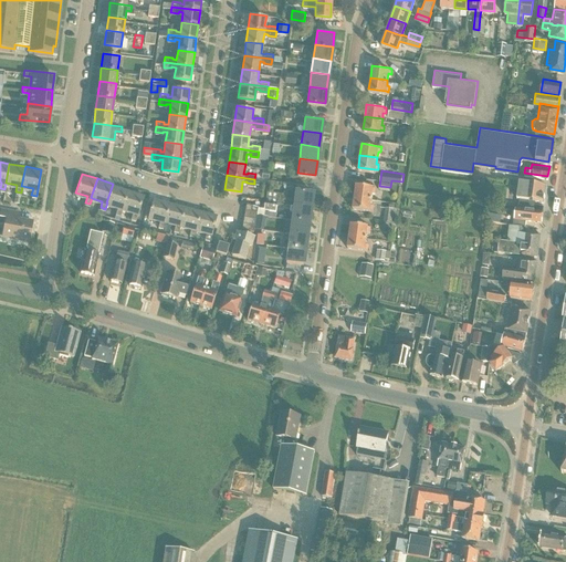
[(544,199),(547,183),(520,178),(517,196),(520,196),(519,205),(534,207),(535,198),(544,199)]
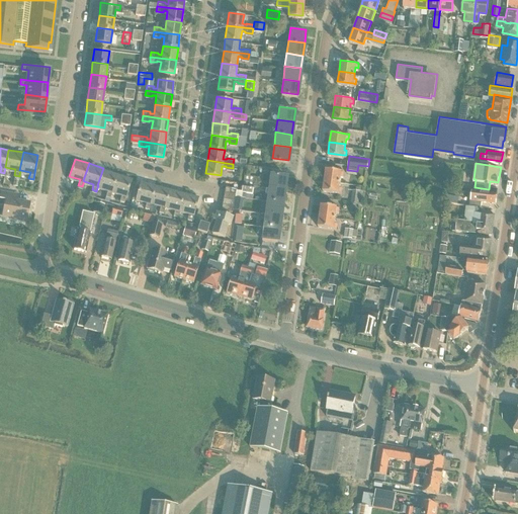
[(326,167),(324,177),(340,180),(341,174),(343,174),(344,170),(342,169),(326,167)]
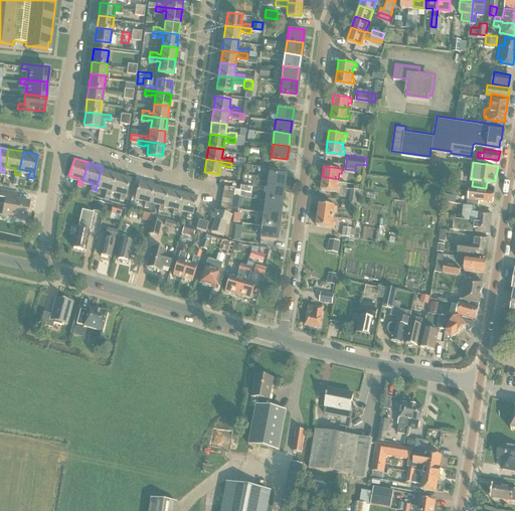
[(111,188),(117,171),(103,167),(97,184),(98,184),(107,187),(106,193),(110,194),(112,188),(111,188)]
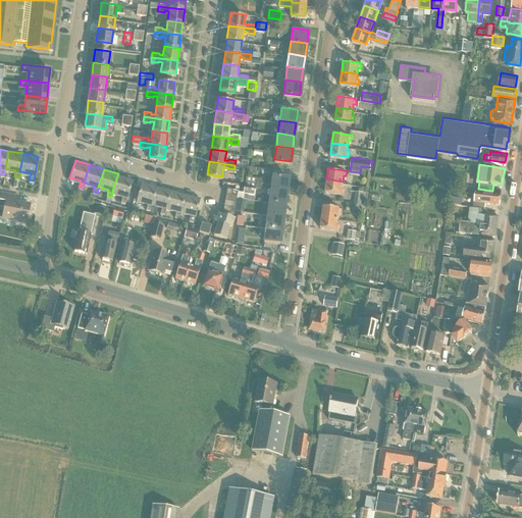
[(133,178),(118,173),(112,191),(113,191),(122,194),(120,200),(125,201),(133,178)]
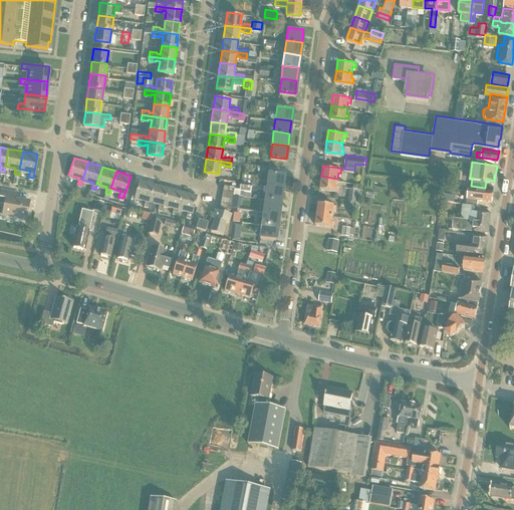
[(242,180),(251,181),(252,172),(243,171),(242,180)]
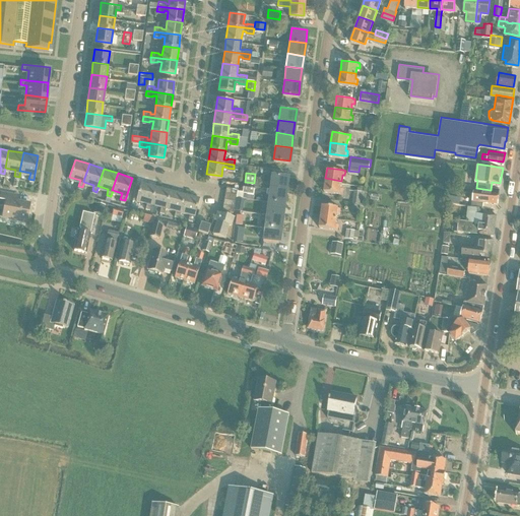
[(271,173),(269,186),(285,188),(287,175),(271,173)]
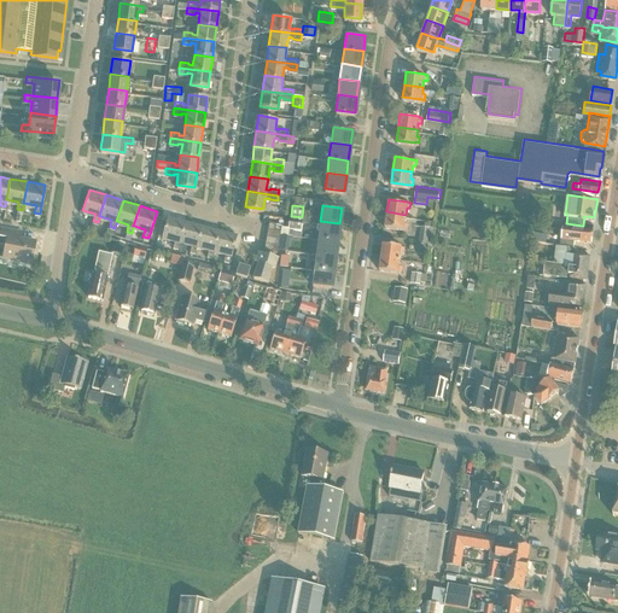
[(406,215),(386,211),(385,225),(404,227),(407,227),(408,221),(404,221),(406,215)]
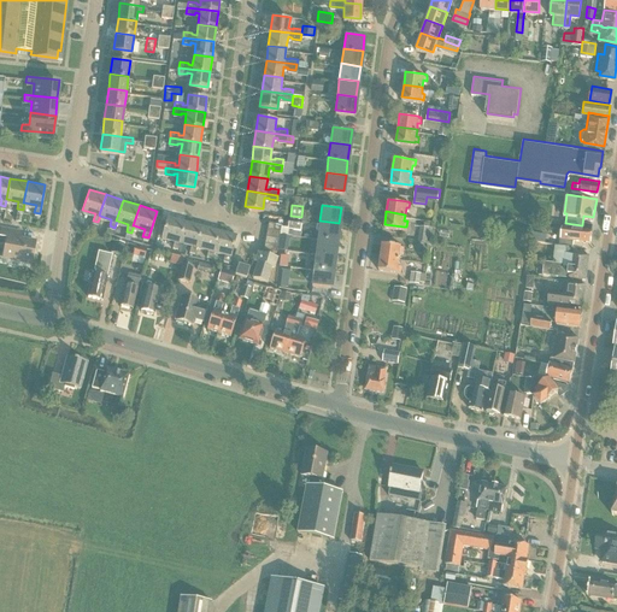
[(177,247),(180,240),(178,240),(184,218),(168,215),(162,235),(174,239),(172,246),(177,247)]
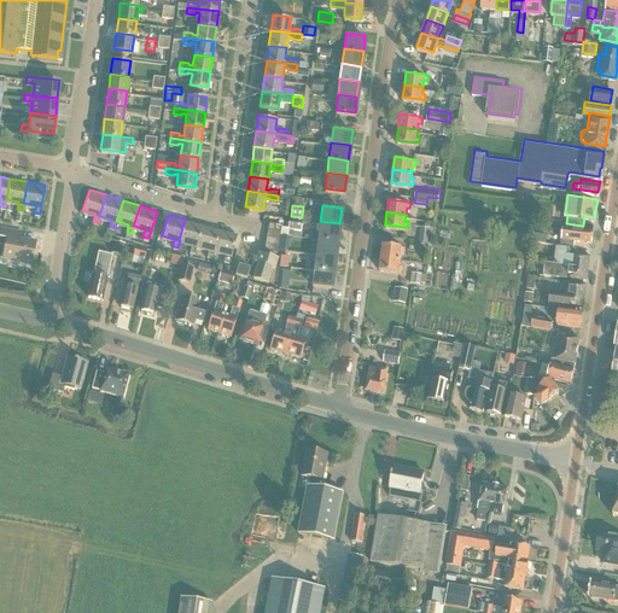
[(289,216),(289,225),(287,226),(301,227),(302,217),(291,216),(289,216)]
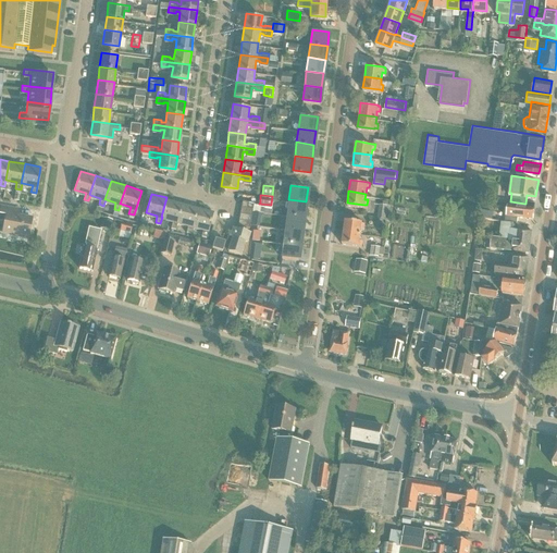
[(161,217),(162,217),(173,219),(171,225),(175,226),(177,221),(177,220),(182,201),(166,197),(161,217)]
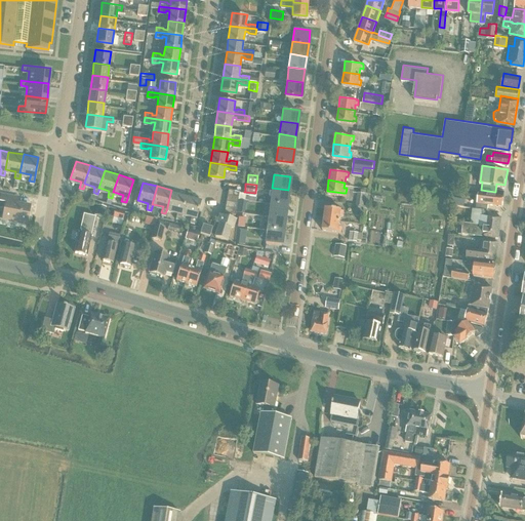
[(288,190),(272,188),(271,201),(286,203),(288,190)]
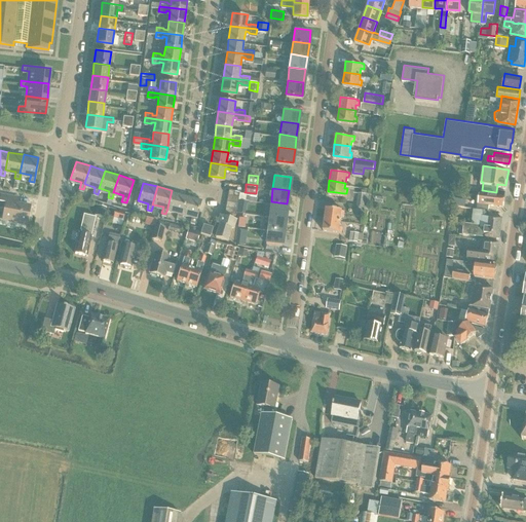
[(182,212),(186,194),(172,190),(167,208),(167,209),(178,211),(176,217),(181,218),(182,212)]
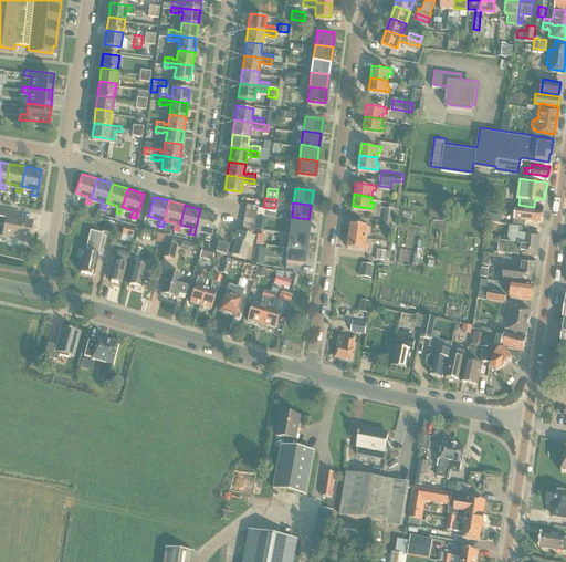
[(394,206),(386,205),(384,219),(392,220),(394,206)]
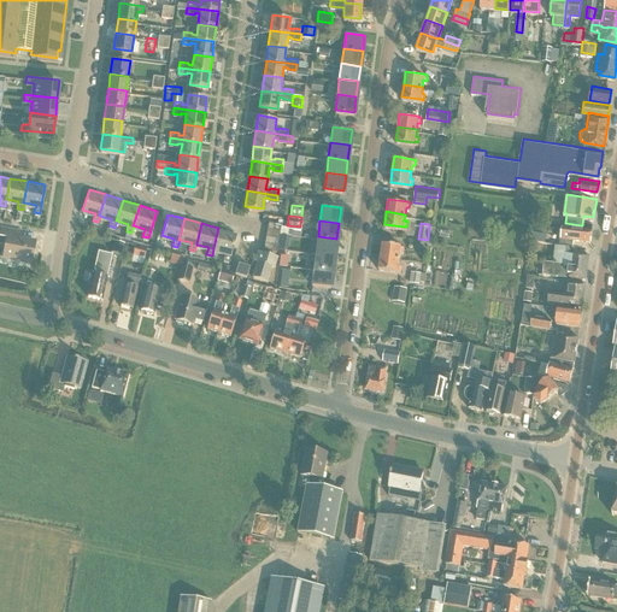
[(591,240),(592,228),(562,223),(559,242),(573,243),(574,237),(591,240)]
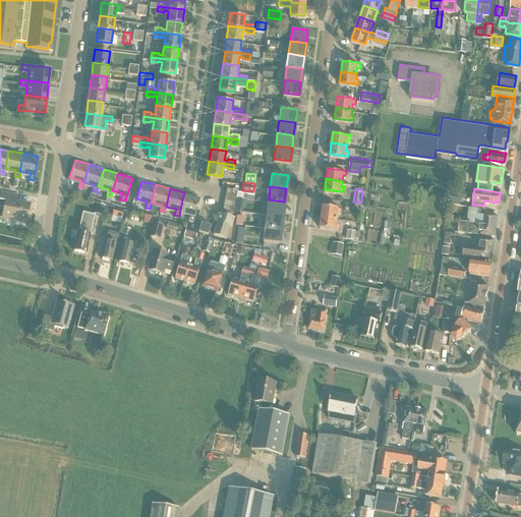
[(26,219),(30,202),(12,198),(13,191),(1,189),(0,194),(0,196),(6,197),(3,215),(26,219)]
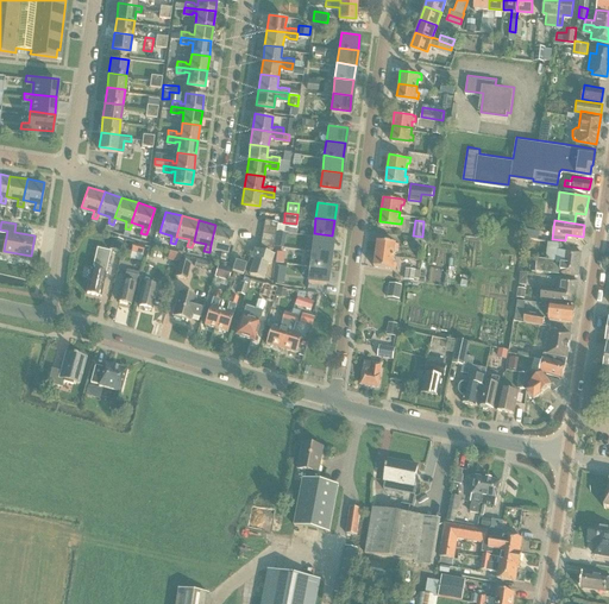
[(232,230),(215,225),(211,245),(223,249),(220,255),(226,257),(232,230)]
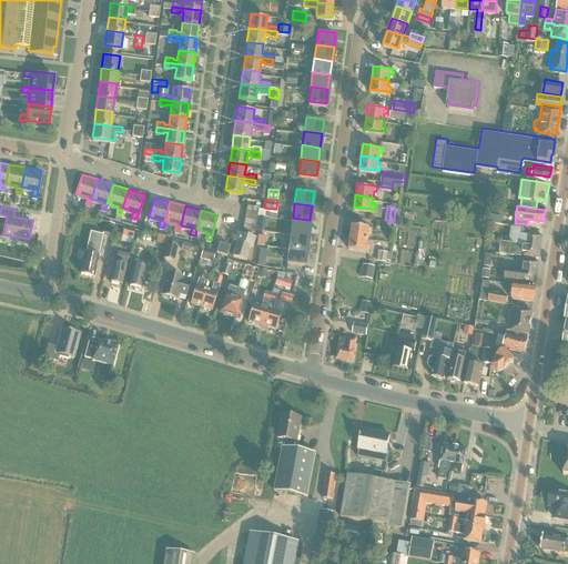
[(504,213),(490,211),(489,219),(501,221),(504,213)]
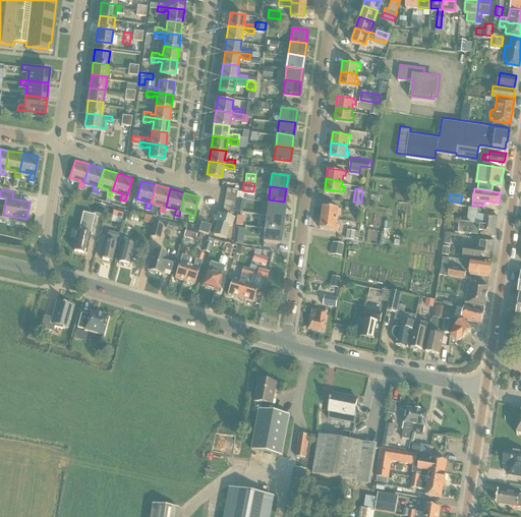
[(267,212),(283,215),(284,202),(269,199),(267,212)]
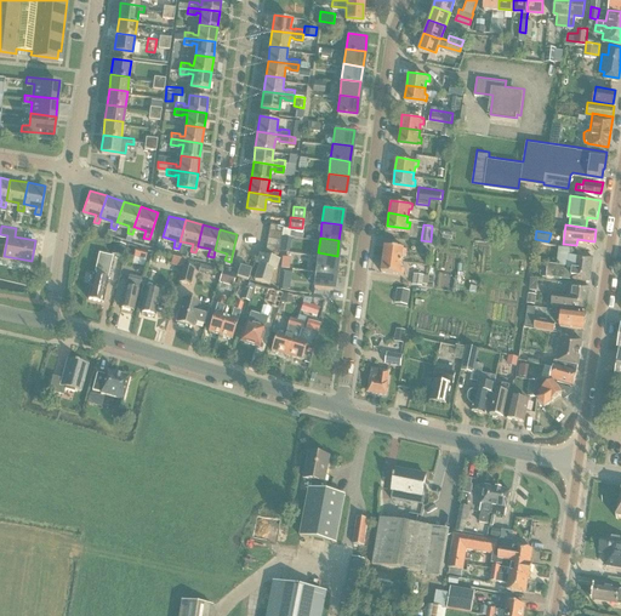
[(125,254),(127,241),(117,239),(114,251),(125,254)]
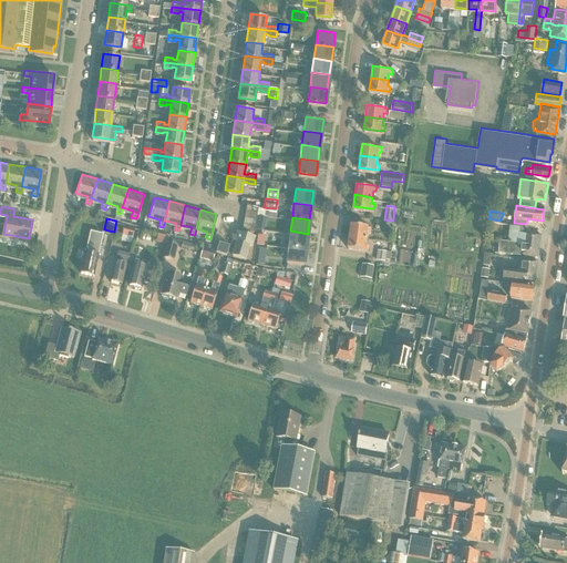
[(351,222),(350,234),(367,236),(368,229),(371,231),(371,225),(369,224),(351,222)]
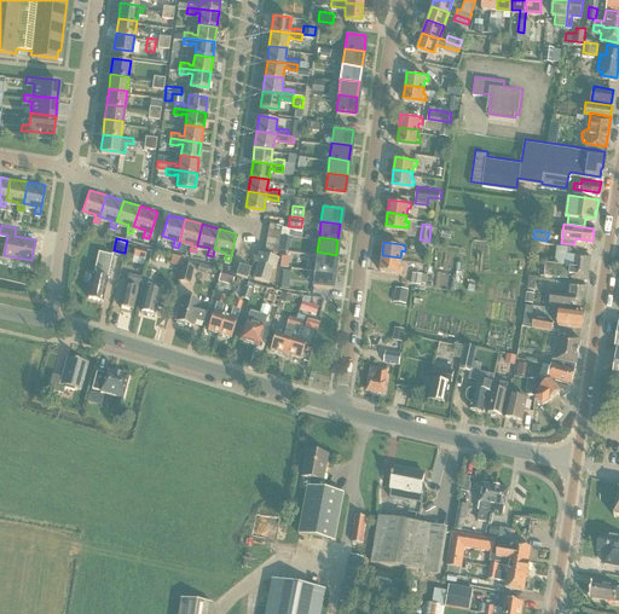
[(576,250),(577,245),(557,243),(555,261),(547,260),(544,272),(588,277),(591,253),(576,250)]
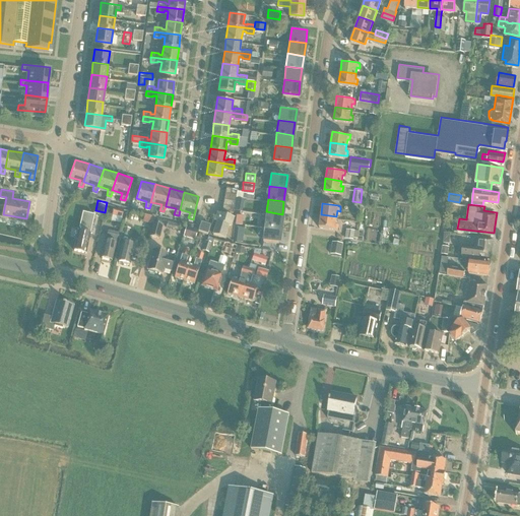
[(124,207),(114,205),(112,212),(122,214),(124,207)]
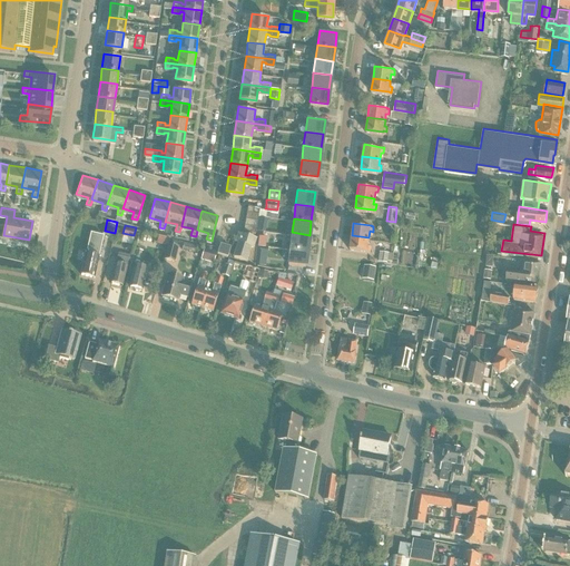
[(88,247),(87,251),(86,251),(81,271),(94,274),(104,233),(91,230),(87,247),(88,247)]
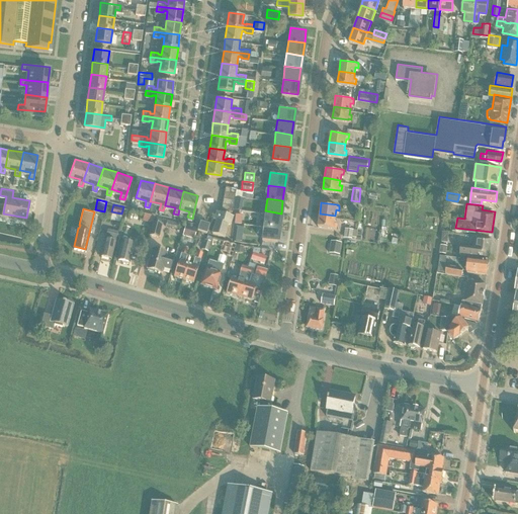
[(231,221),(233,213),(217,208),(214,216),(216,217),(211,229),(225,233),(229,221),(231,221)]
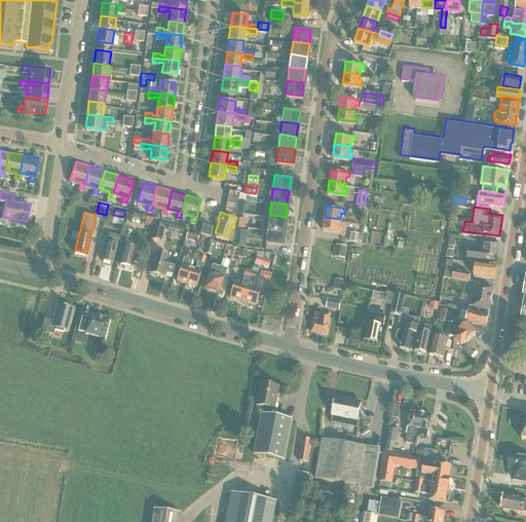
[(157,217),(147,214),(145,221),(155,224),(152,236),(161,238),(165,224),(156,222),(157,217)]
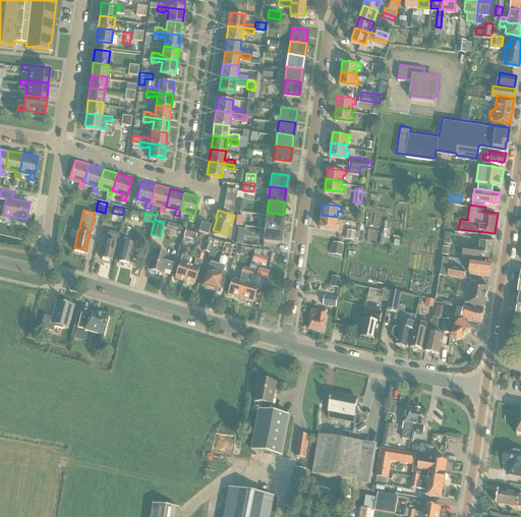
[(243,222),(244,213),(236,212),(235,221),(243,222)]
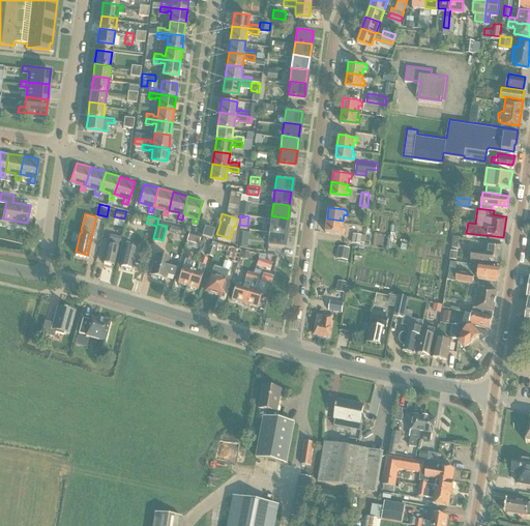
[(269,229),(286,231),(288,218),(271,215),(269,229)]
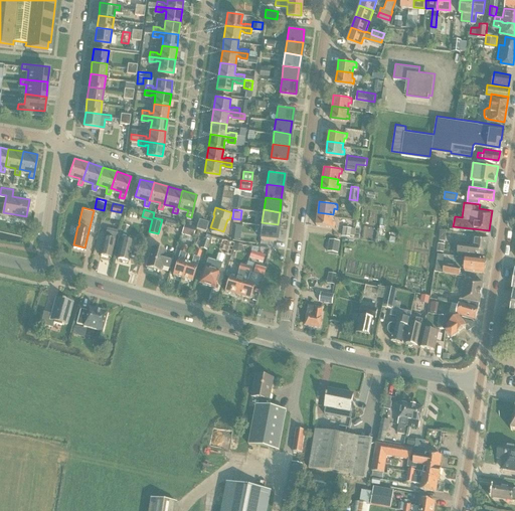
[(333,214),(318,212),(316,222),(332,224),(334,224),(335,220),(333,219),(333,214)]
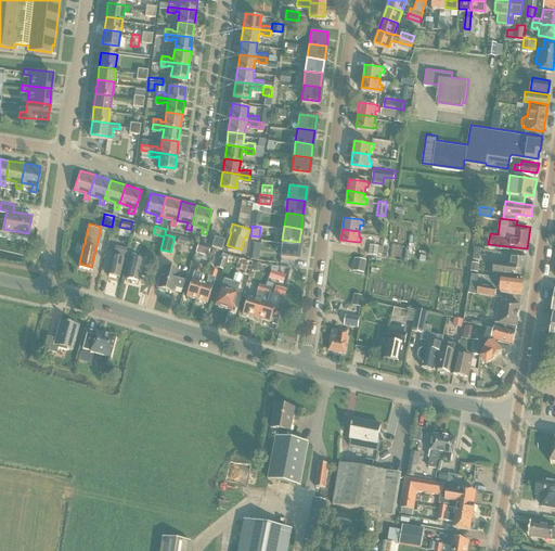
[(221,247),(224,238),(215,234),(211,244),(221,247)]
